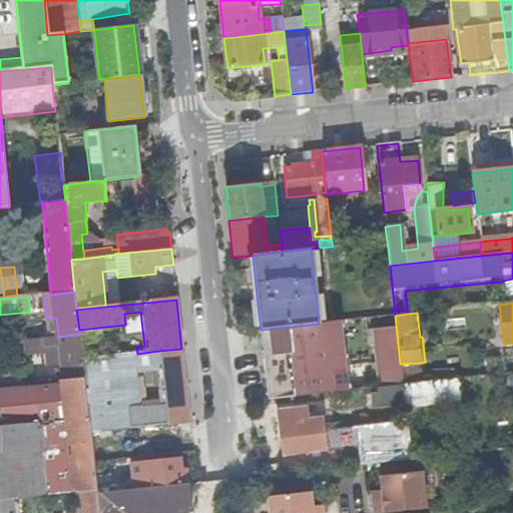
[(400,364),(395,316),(385,317),(340,322),(348,391),(381,388),(402,385),(400,364)]
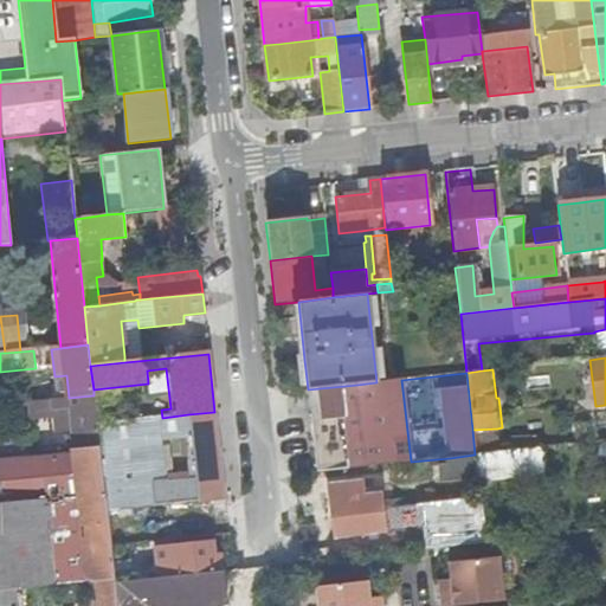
[(66,375),(55,376),(56,400),(69,398),(66,375)]
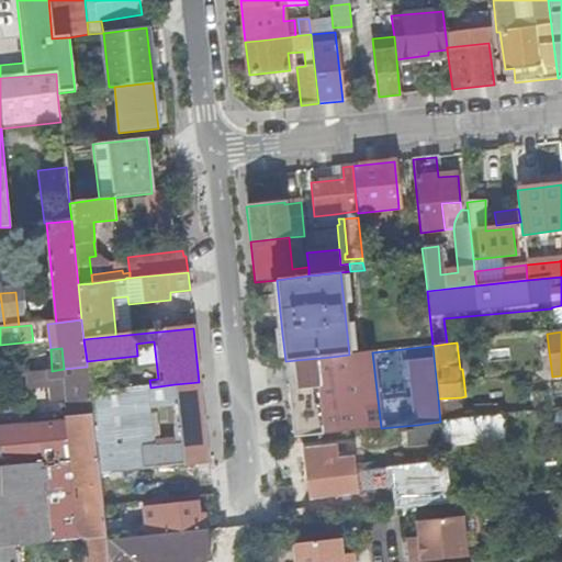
[(289,397),(293,438),(381,428),(372,352),(349,355),(332,357),(285,361),(289,397)]
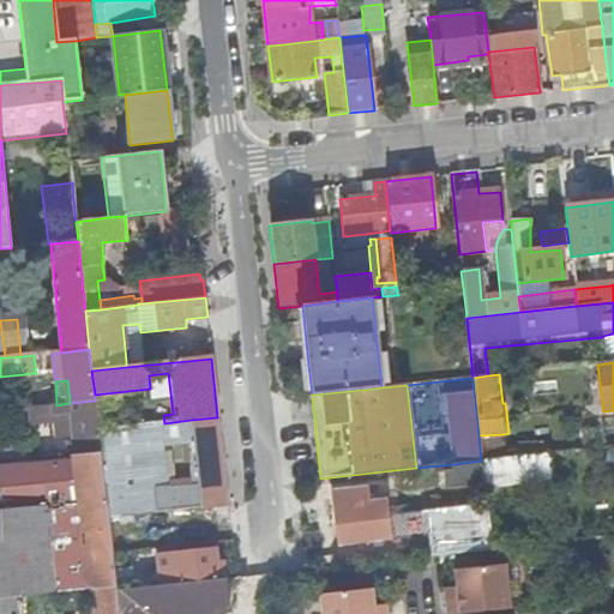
[(56,405),(44,407),(46,417),(68,415),(73,457),(101,453),(98,431),(95,401),(70,403),(56,405)]
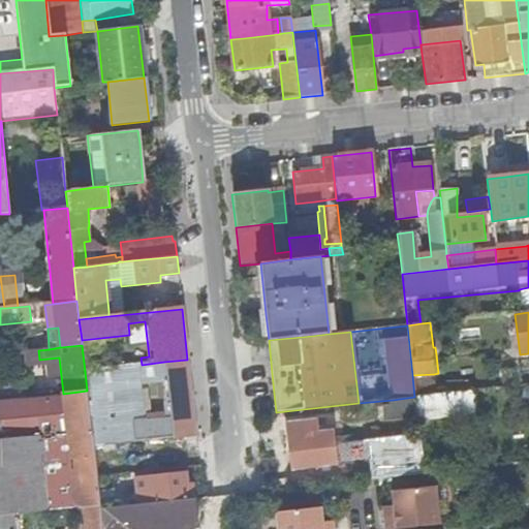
[(117,367),(134,365),(133,354),(116,356),(117,367)]
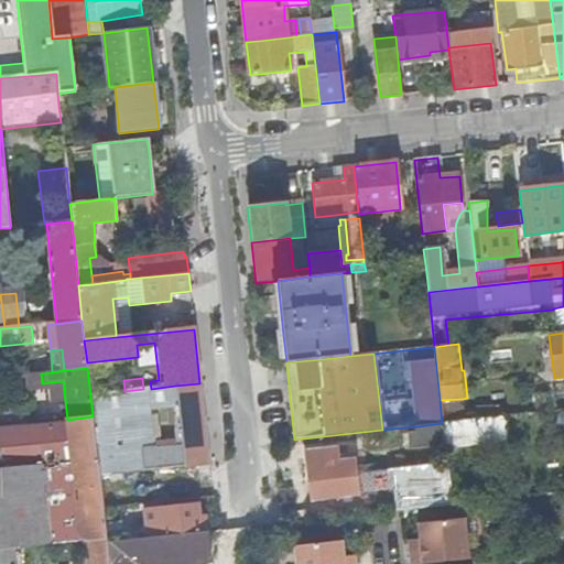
[(208,465),(199,383),(175,386),(177,407),(179,414),(172,415),(176,447),(153,451),(155,472),(161,470),(208,465)]
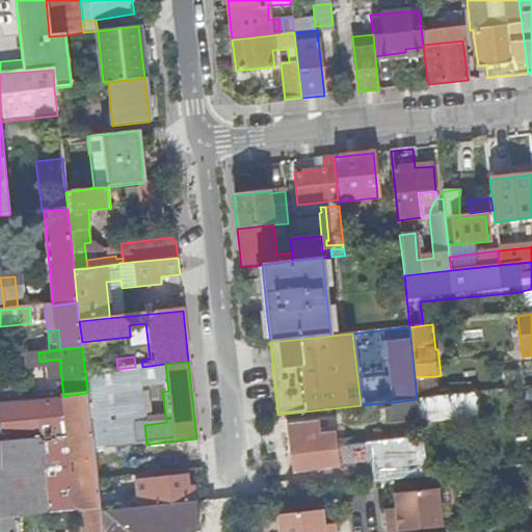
[(85,373),(87,393),(94,451),(101,449),(147,445),(144,425),(141,387),(167,383),(165,364),(142,367),(135,367),(117,369),(85,373)]
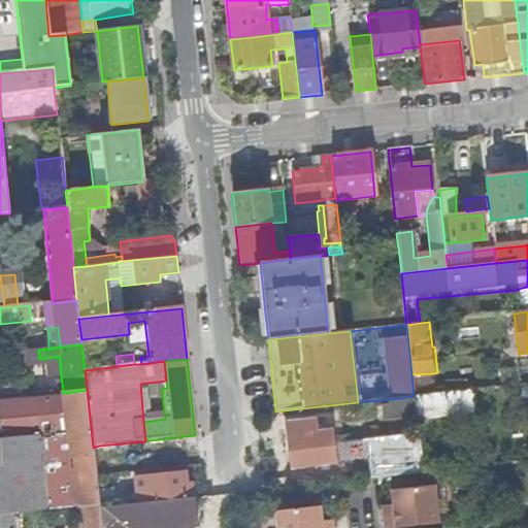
[(414,396),(435,394),(433,373),(411,374),(414,396)]
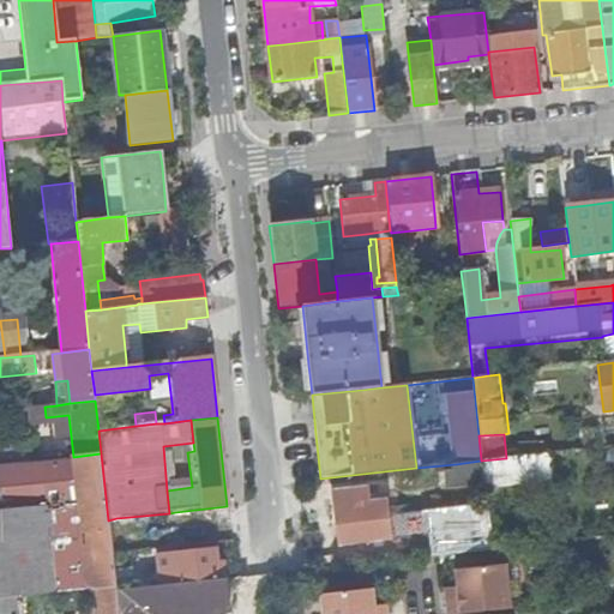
[(26,447),(6,450),(7,464),(29,462),(26,447)]
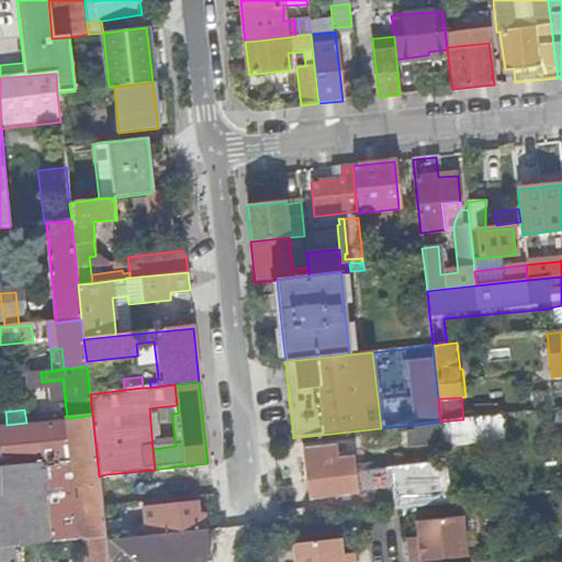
[(7,425),(0,425),(0,548),(17,547),(83,539),(105,538),(102,508),(99,476),(92,415),(67,418),(26,423),(7,425)]
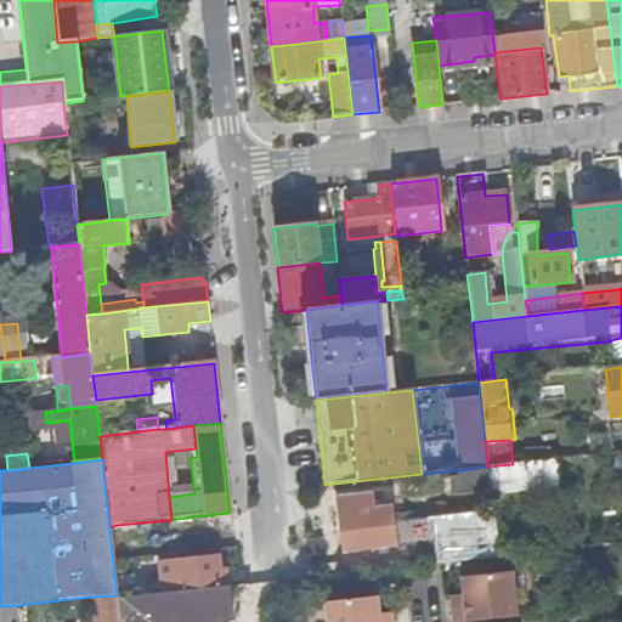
[(558,481),(555,459),(513,464),(487,467),(490,484),(491,495),(558,487),(558,481)]
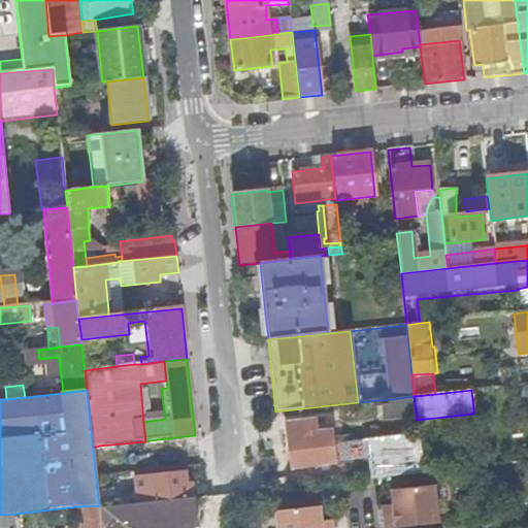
[(475,408),(490,407),(487,391),(473,392),(475,408)]
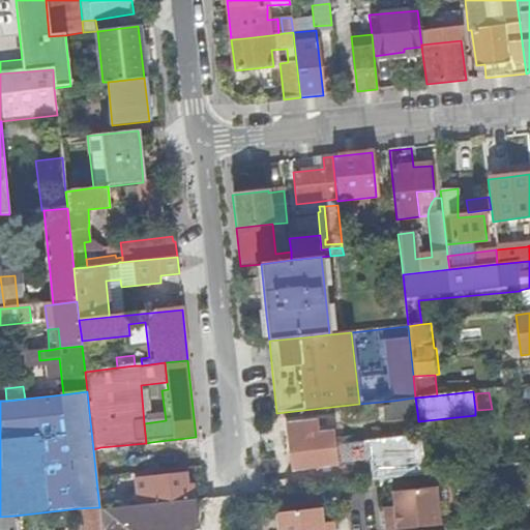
[(415,398),(393,401),(394,414),(417,412),(415,398)]
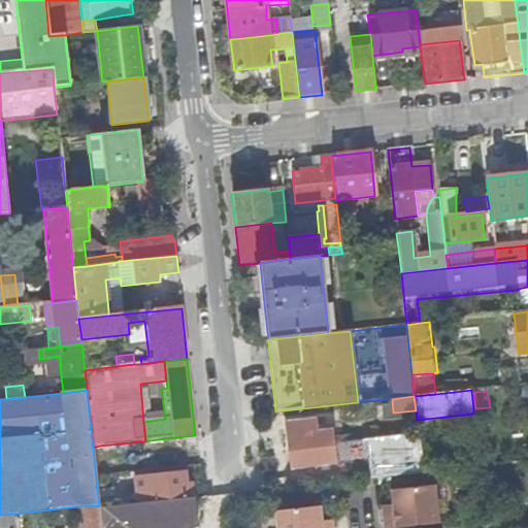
[(367,462),(369,479),(422,473),(418,435),(331,446),(330,431),(316,432),(315,420),(284,423),(289,470),(367,462)]
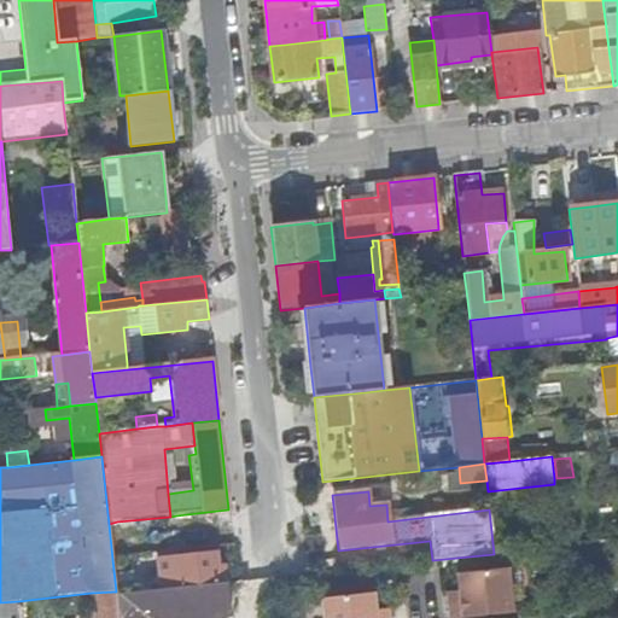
[(233,547),(228,509),(176,516),(179,538),(188,537),(204,536),(207,549),(233,547)]
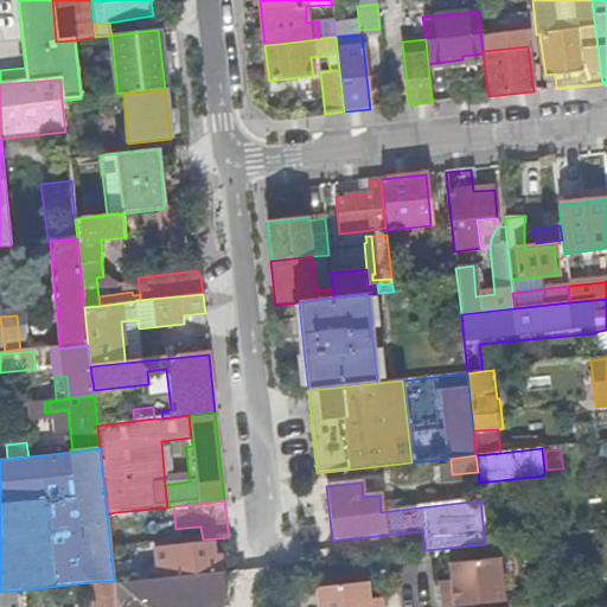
[(107,515),(110,549),(186,541),(185,528),(176,529),(173,506),(167,508),(115,512),(107,515)]
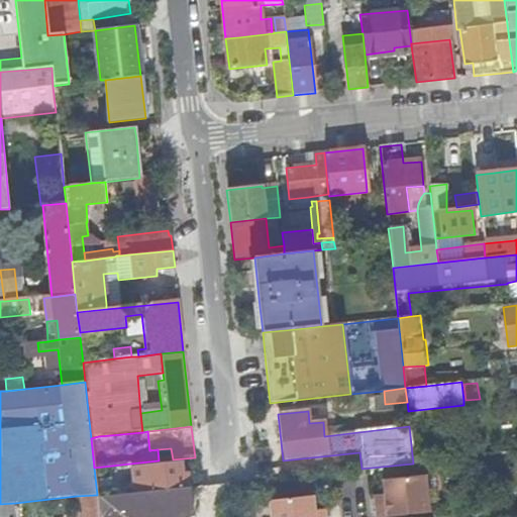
[(451,459),(461,458),(459,445),(449,446),(451,459)]
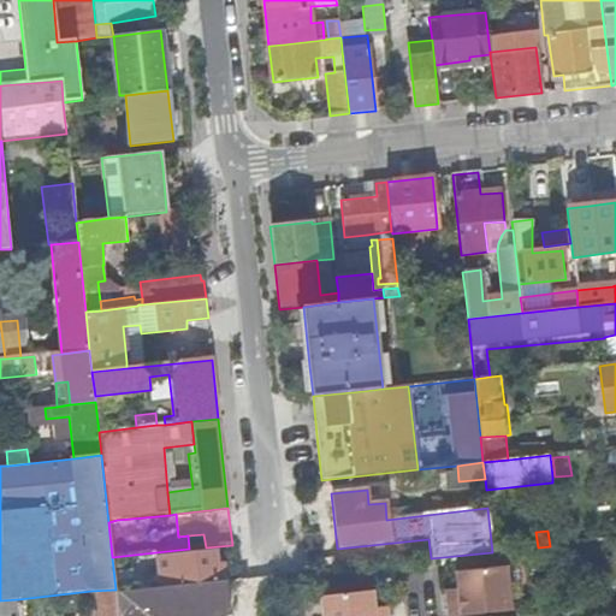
[(203,534),(188,535),(189,549),(206,548),(203,534)]
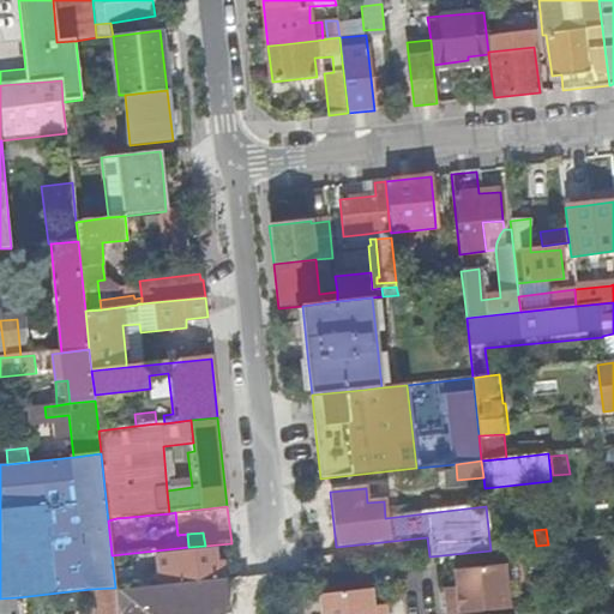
[(160,587),(223,579),(221,563),(215,563),(214,551),(169,554),(170,570),(178,569),(178,571),(158,573),(160,587)]
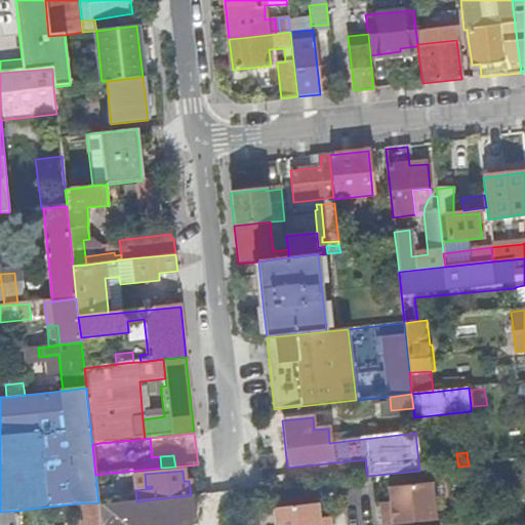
[(391,510),(379,511),(379,524),(408,524),(435,522),(431,483),(390,487),(391,505),(391,510)]
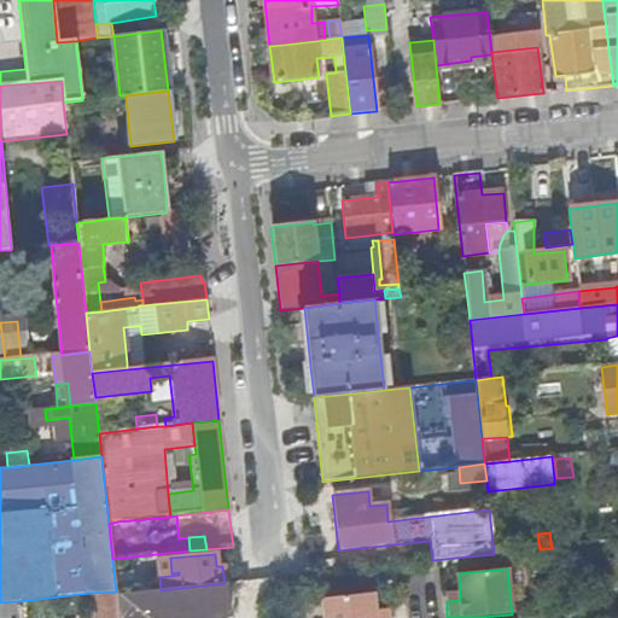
[(161,590),(116,595),(118,617),(228,617),(225,583),(161,590)]
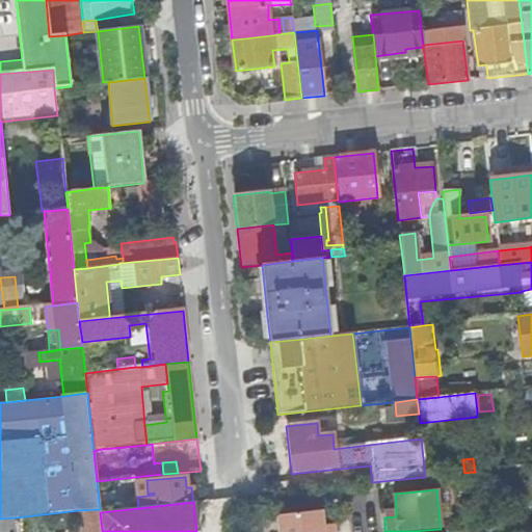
[(100,509),(79,510),(81,531),(102,531),(100,512),(100,509)]
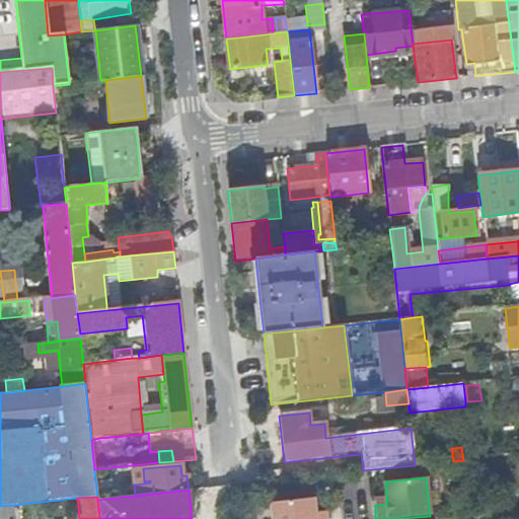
[(314,518),(314,513),(312,499),(271,504),(272,518),(314,518)]
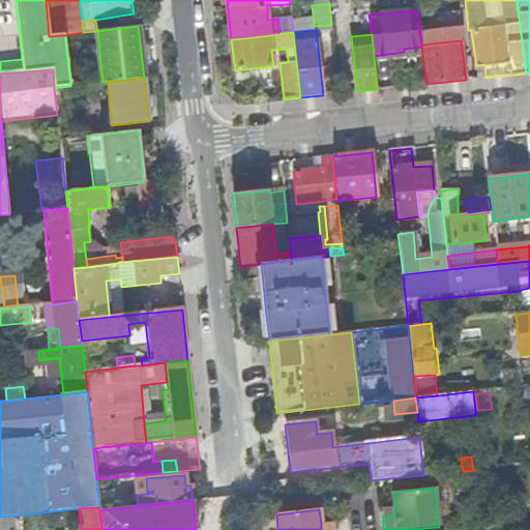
[(17,529),(16,516),(0,517),(0,529),(17,529)]
